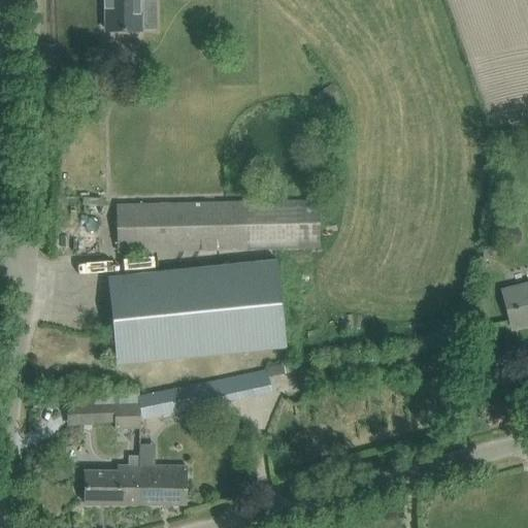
[(140,31),(140,1),(139,0),(106,0),(107,32),(140,31)]
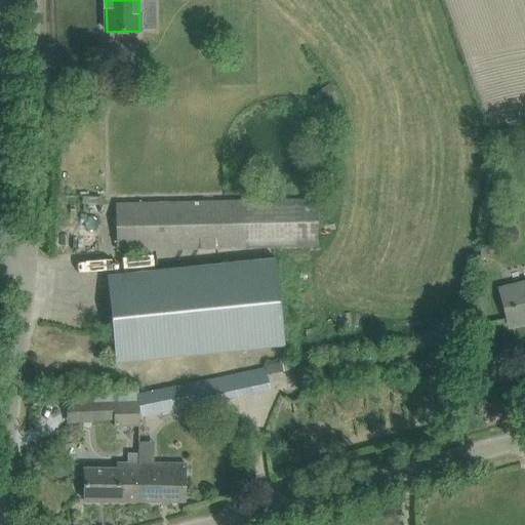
[(328,84),(312,96),(320,109),(337,97),(328,84)]
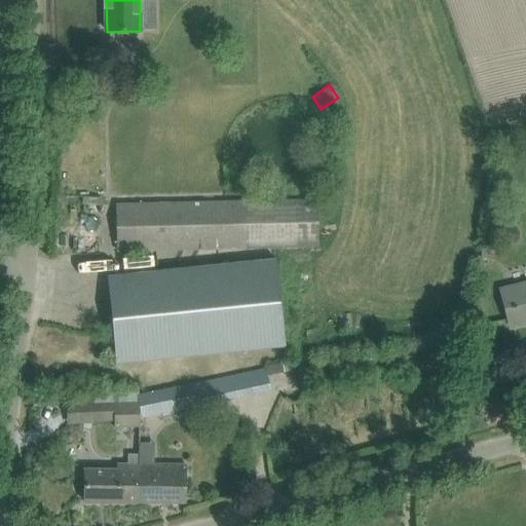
[(119,250),(317,247),(316,199),(118,203),(119,250)]
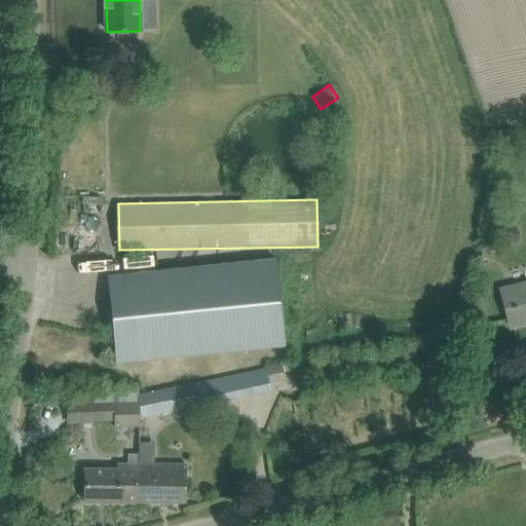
[(116,364),(285,346),(275,260),(108,276),(116,364)]
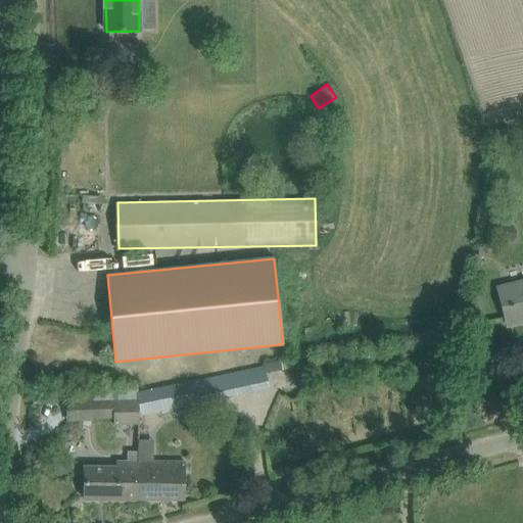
[(522,281),(498,287),(508,325),(522,321),(522,281)]
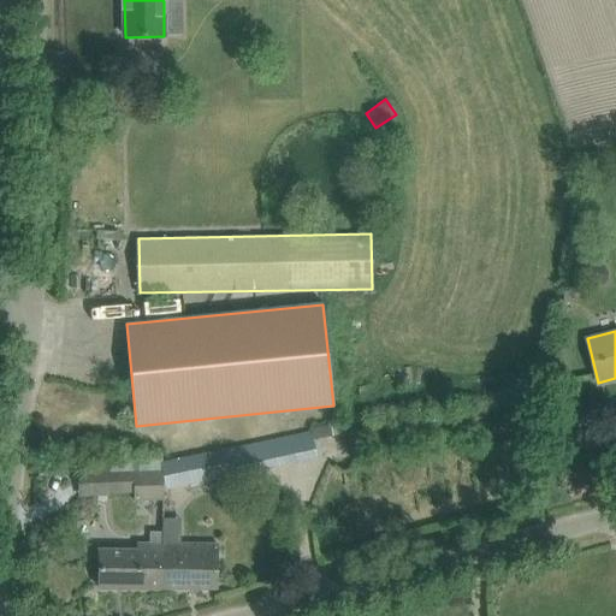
[(368,431),(348,434),(351,451),(366,449),(366,448),(371,446),(368,431)]
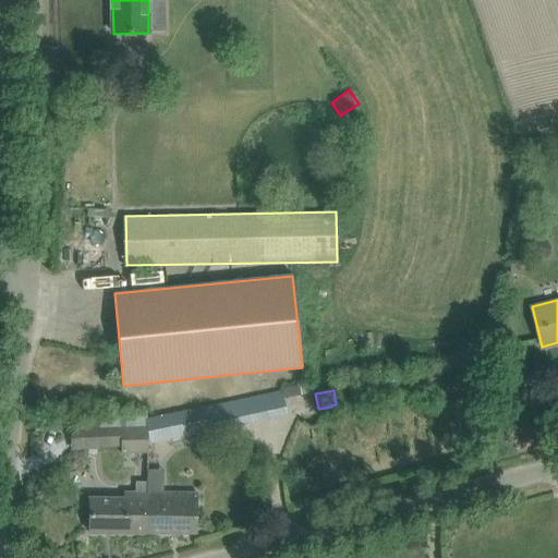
[(150,416),(149,444),(269,419),(264,395),(186,412),(185,407),(150,416)]
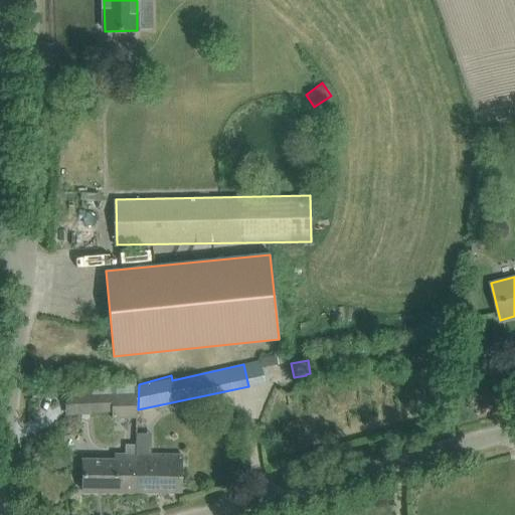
[(100,386),(89,387),(90,396),(91,396),(91,411),(113,410),(114,417),(138,416),(138,409),(139,384),(137,384),(136,381),(100,386)]
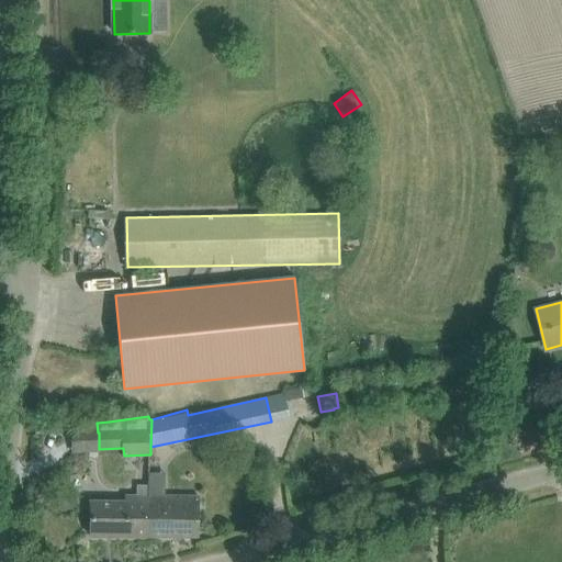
[(71,485),(53,493),(59,509),(64,512),(79,505),(71,485)]
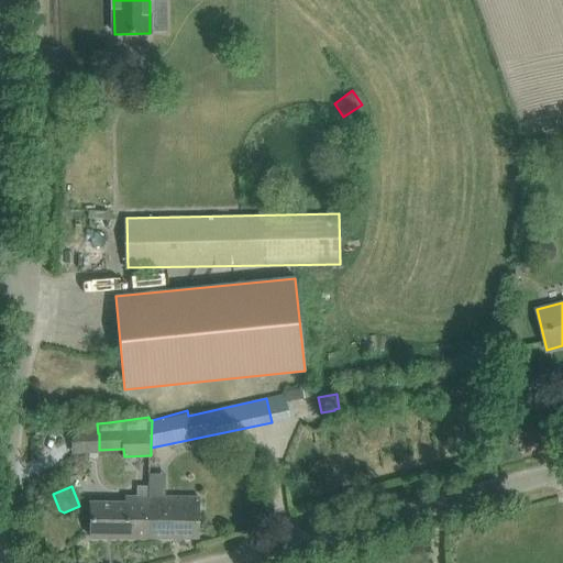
[(91,538),(150,538),(151,497),(129,497),(129,504),(91,503),(91,538)]
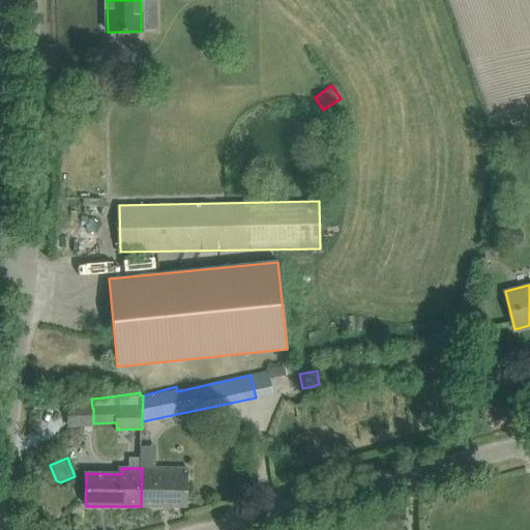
[(142,468),(141,506),(187,507),(187,469),(142,468)]
